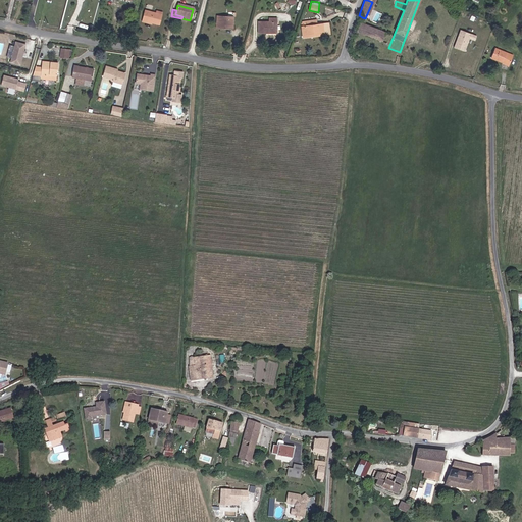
[(145,12),(143,20),(152,22),(151,23),(159,25),(161,15),(145,12)]
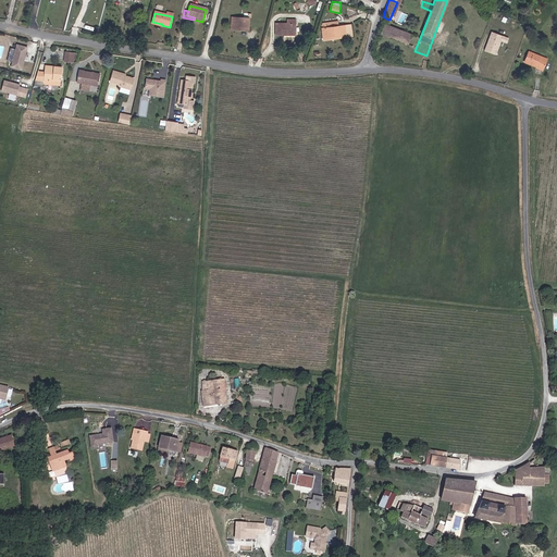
[(238,26),(246,27),(246,17),(229,16),(229,28),(238,29),(238,26)]
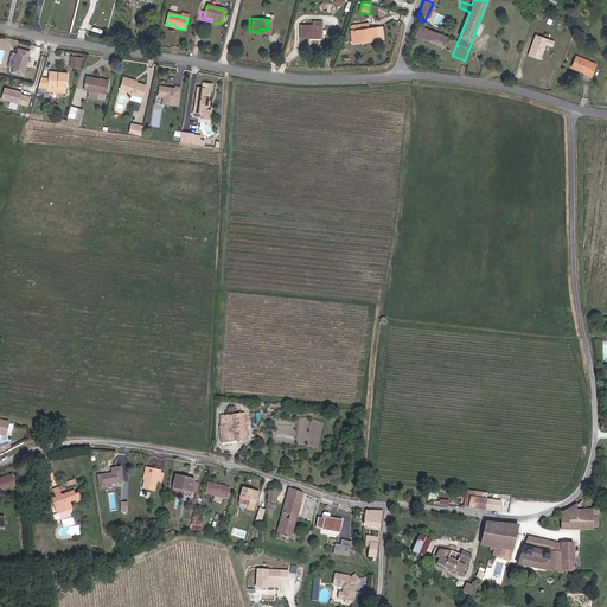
[(319,19),(311,19),(311,24),(298,25),(299,38),(317,37),(317,24),(319,24),(319,19)]
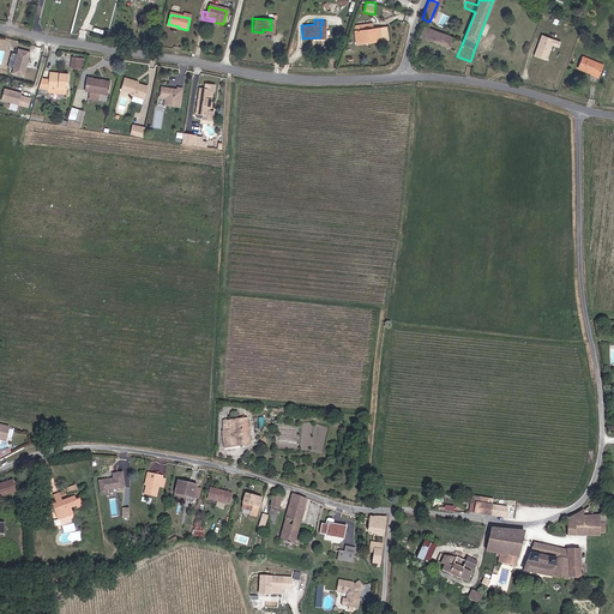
[(423,26),(419,37),(443,46),(446,35),(423,26)]
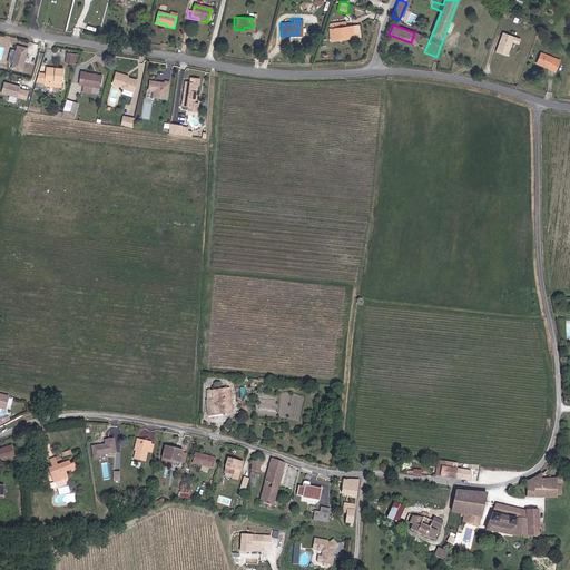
[(342,35),(342,37),(359,35),(357,26),(328,29),(330,37),(342,35)]
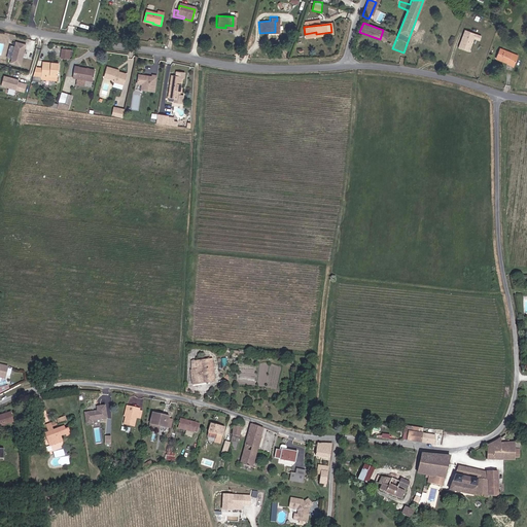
[(480,40),(482,35),(465,29),(458,47),(469,51),(475,38),(480,40)]
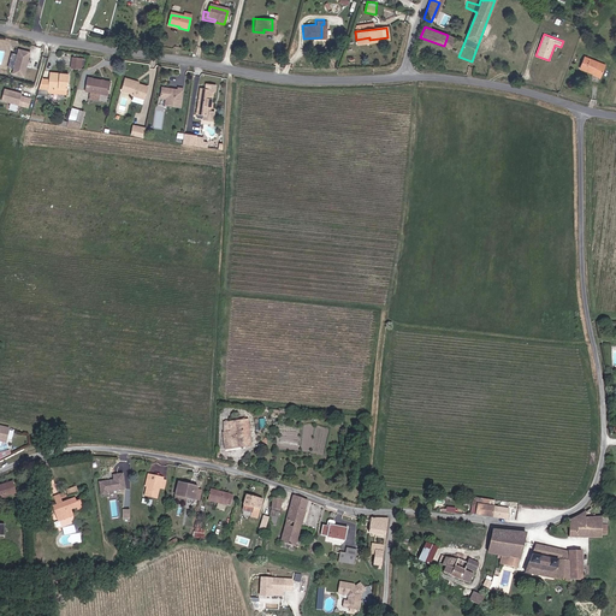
[(13,67),(12,73),(24,77),(31,51),(18,47),(17,53),(12,52),(9,66),(13,67)]
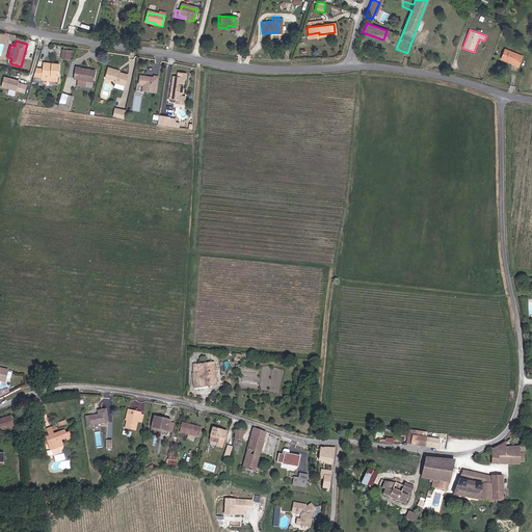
[(523,56),(504,50),(501,59),(512,63),(511,64),(519,68),(523,56)]
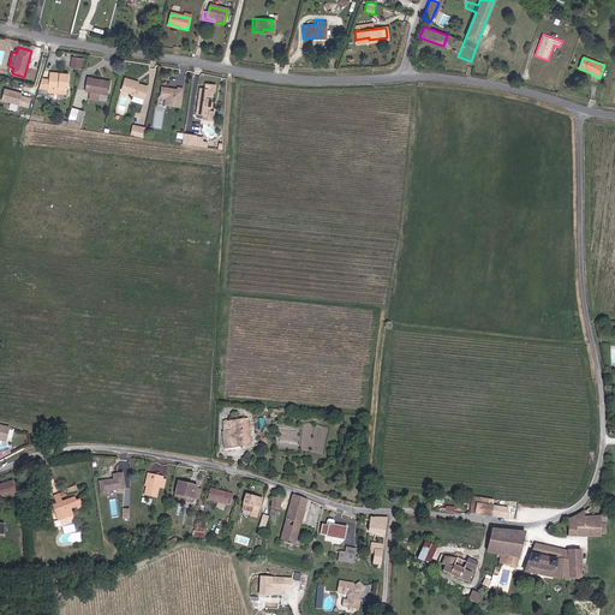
[(51,71),(49,79),(49,85),(66,88),(67,88),(69,73),(51,71)]
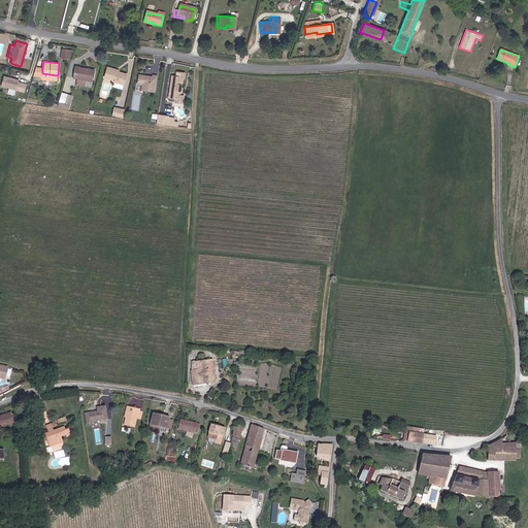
[(93,79),(95,68),(75,65),(73,76),(93,79)]
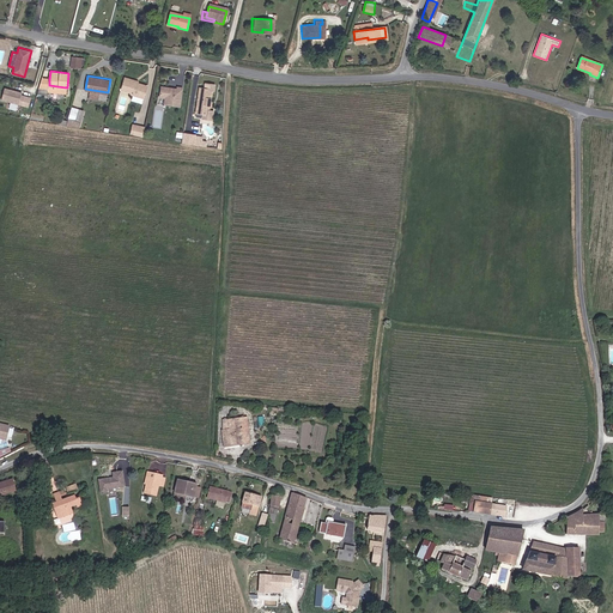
[(143,99),(146,86),(134,84),(135,82),(125,79),(121,90),(132,93),(133,96),(143,99)]
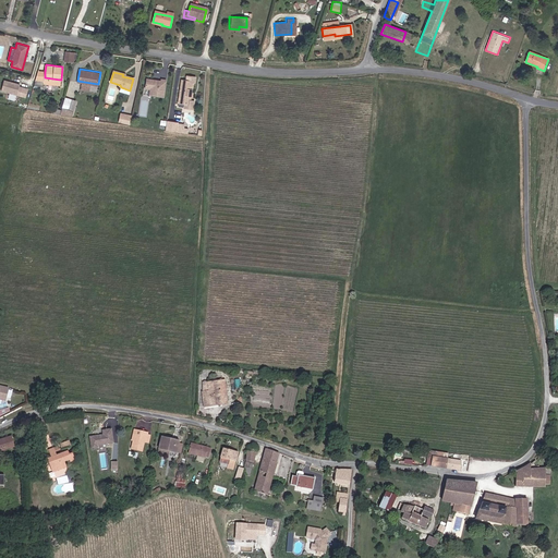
[(31,87),(4,80),(1,91),(10,93),(9,98),(16,100),(19,95),(27,97),(31,87)]
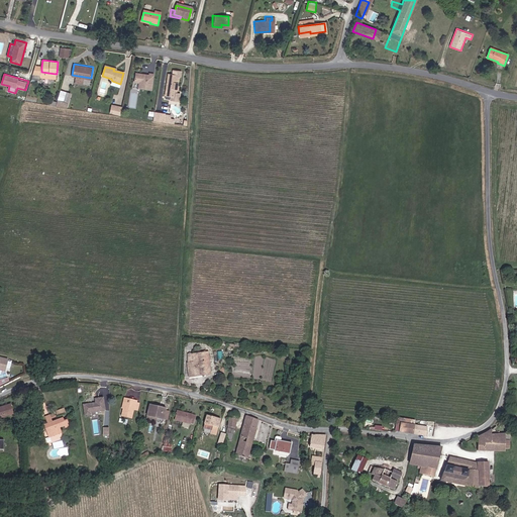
[(150,91),(152,75),(148,75),(147,77),(135,75),(134,83),(138,83),(137,89),(150,91)]
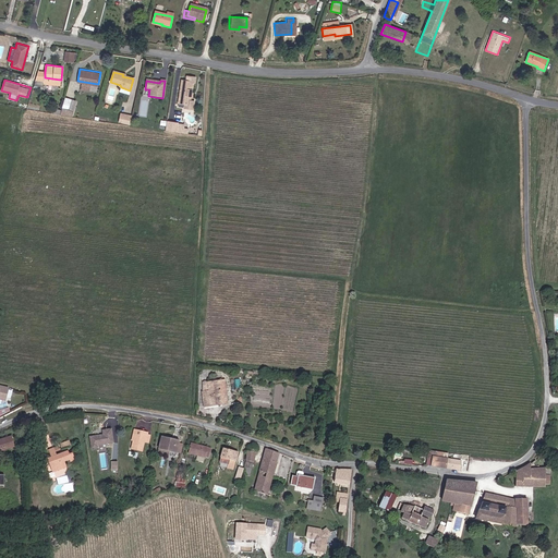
[(189,105),(190,98),(191,94),(192,83),(182,81),(179,102),(189,105)]
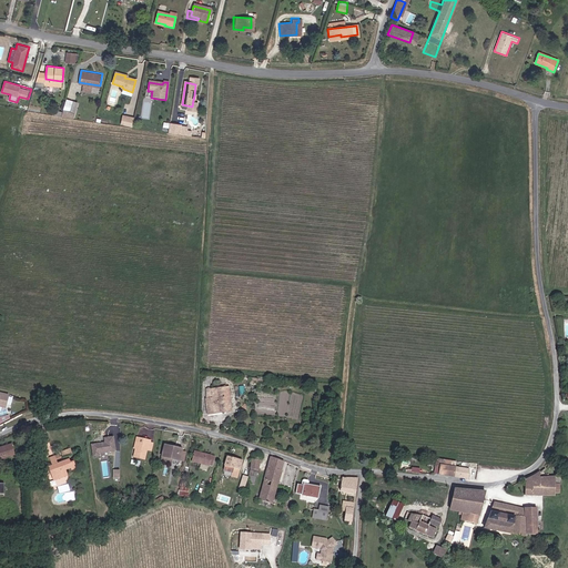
[(74,119),(79,101),(66,99),(62,117),(74,119)]
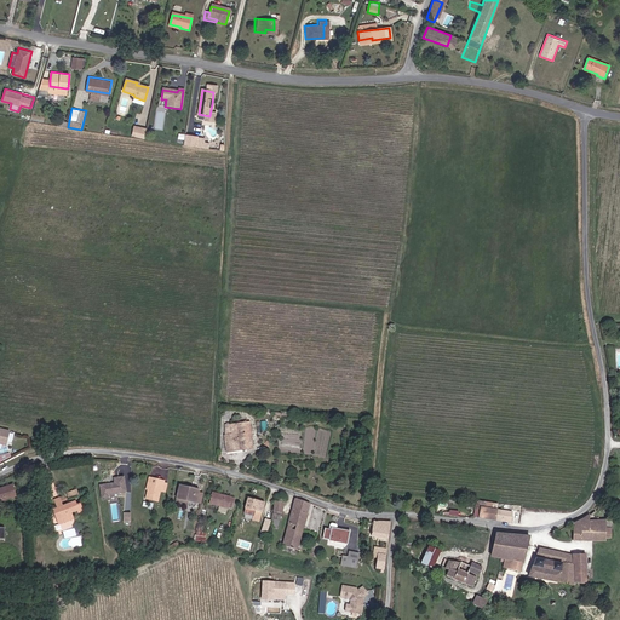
[(135,125),(132,135),(143,137),(145,127),(135,125)]
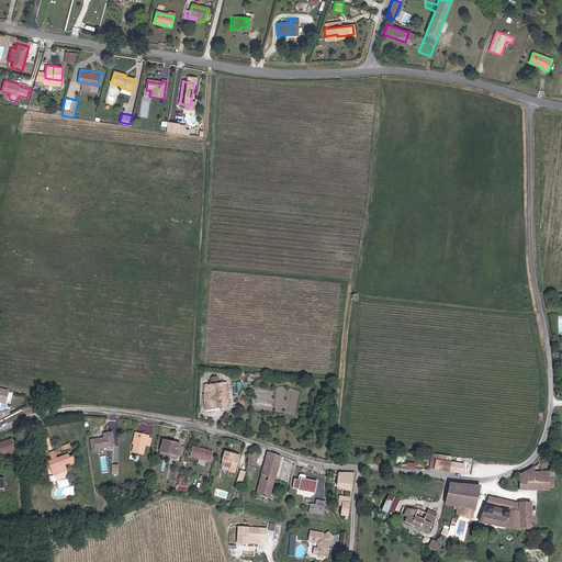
[(170,125),(167,125),(166,133),(178,134),(179,125),(170,124),(170,125)]
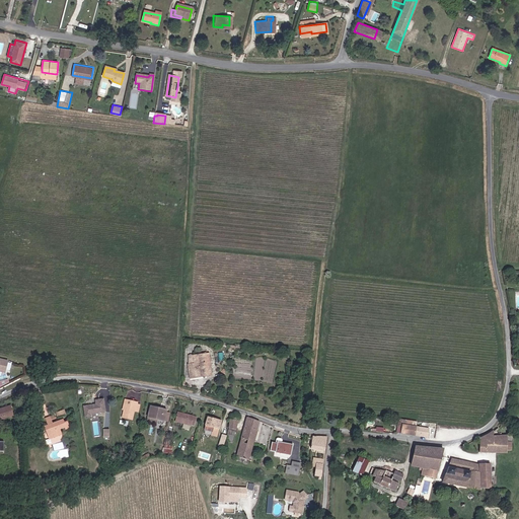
[(191,378),(211,375),(208,356),(207,355),(188,357),(191,378)]
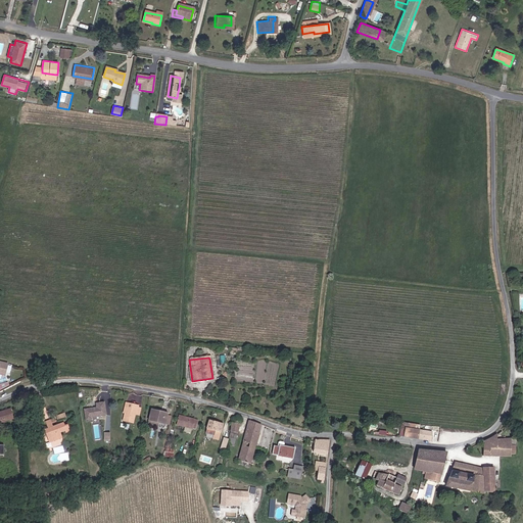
[(95,402),(96,406),(84,409),(86,419),(107,415),(105,400),(95,402)]
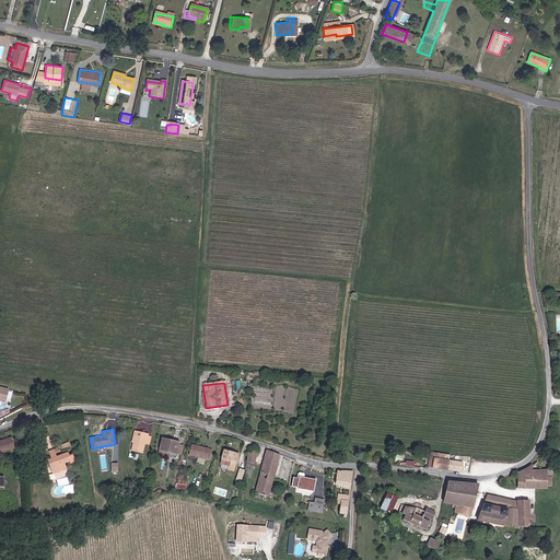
[(137,452),(149,455),(151,445),(155,446),(158,439),(152,436),(151,441),(141,438),(137,452)]
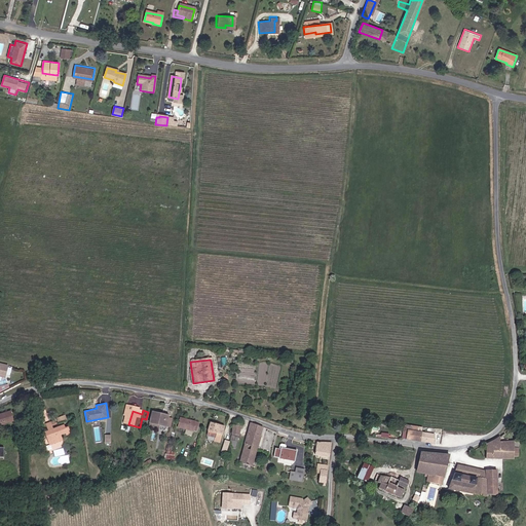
[(164,426),(171,428),(171,427),(173,419),(173,416),(158,412),(154,427),(163,430),(164,426)]
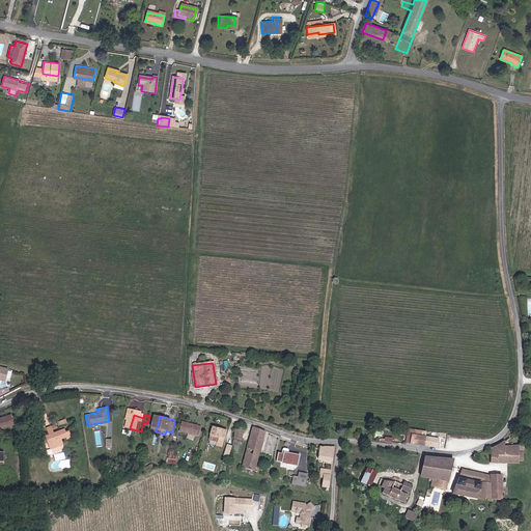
[(7,419),(0,421),(0,428),(8,426),(12,425),(10,417),(6,418),(7,419)]
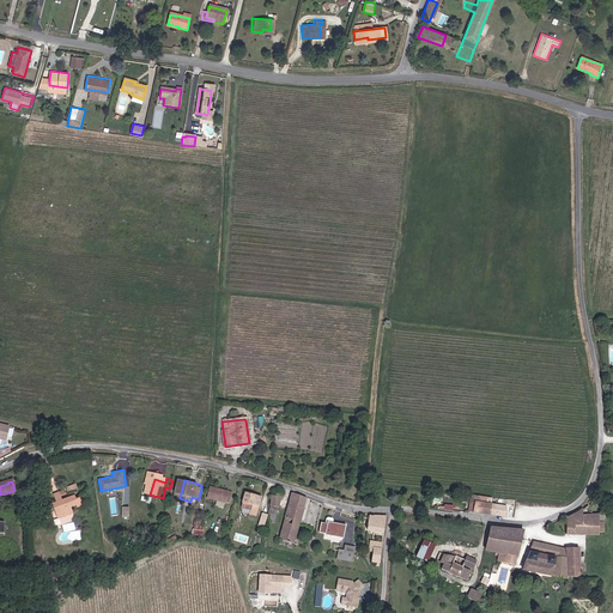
[(82,485),(60,493),(61,497),(83,489),(82,485)]
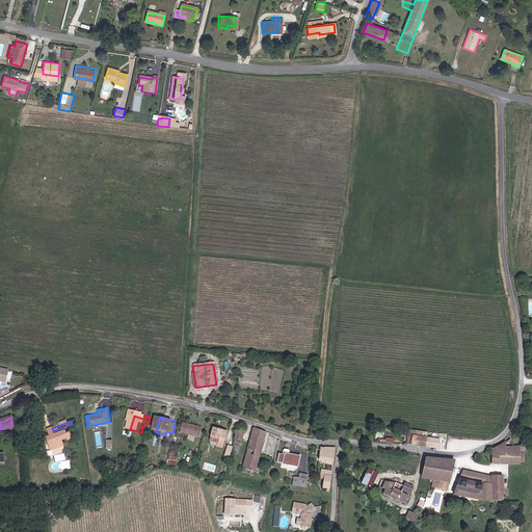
[(200,439),(205,440),(208,428),(187,424),(185,434),(191,436),(200,439)]
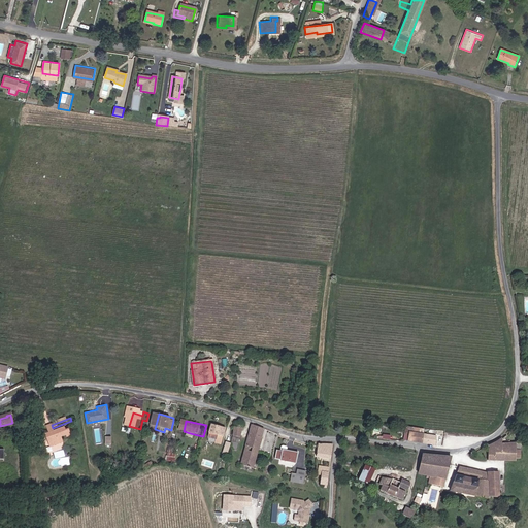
[(225,428),(211,424),(209,434),(216,435),(213,444),(221,447),(225,428)]
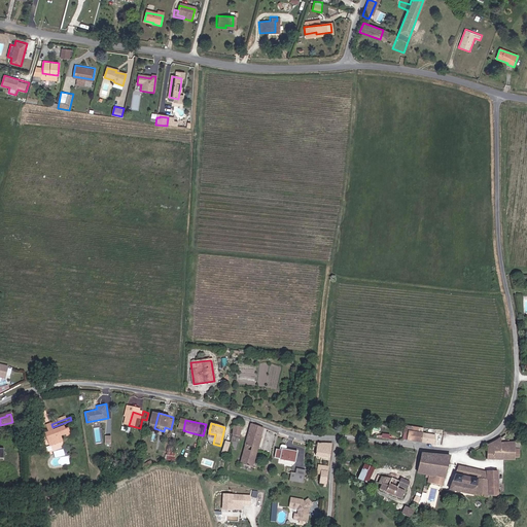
[(241,464),(254,468),(265,427),(252,424),(247,444),(241,464)]
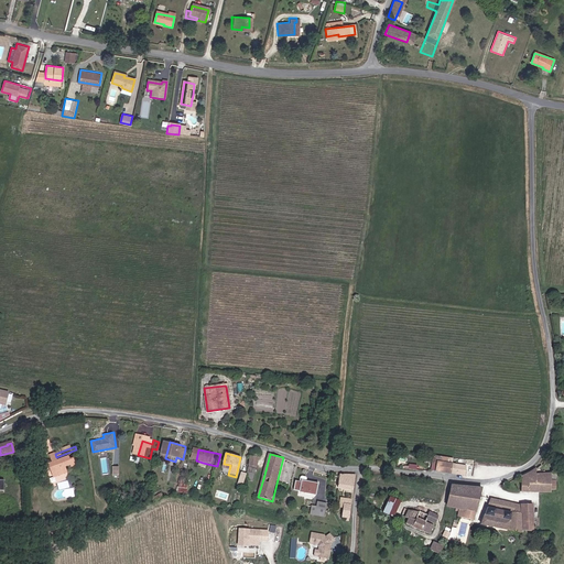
[(57,461),(53,463),(49,464),(53,475),(57,473),(60,476),(68,473),(66,466),(73,464),(74,467),(77,465),(74,455),(57,461)]
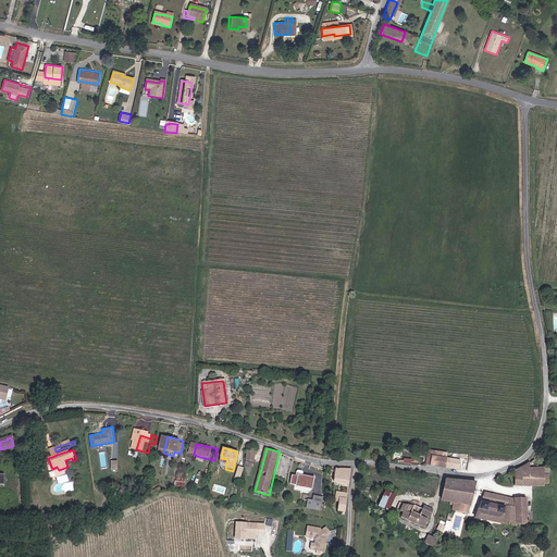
[(246,452),(244,468),(251,469),(254,453),(246,452)]
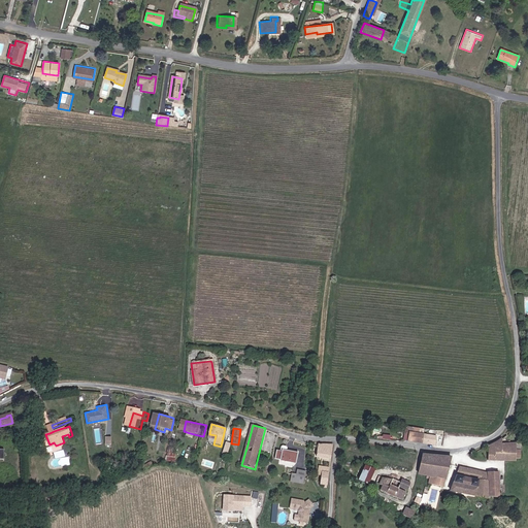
[(407,441),(430,446),(435,447),(436,437),(409,433),(407,441)]
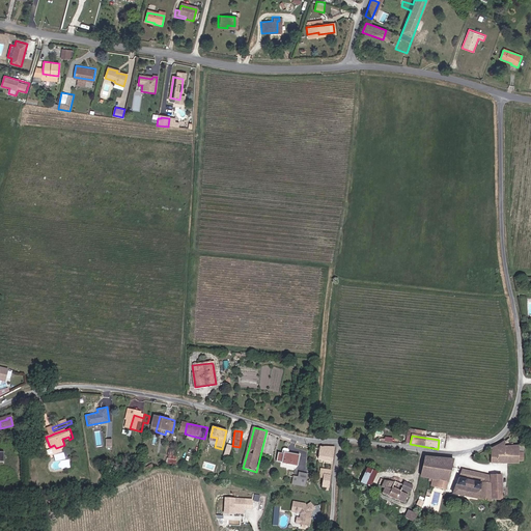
[(505,445),(505,440),(503,442),(491,449),(492,463),(521,464),(521,445),(505,445)]
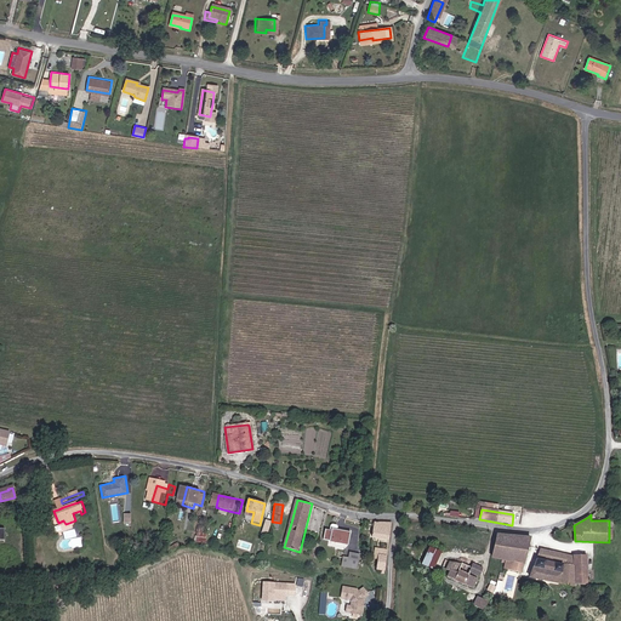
[(374,539),(389,541),(391,524),(375,522),(374,539)]
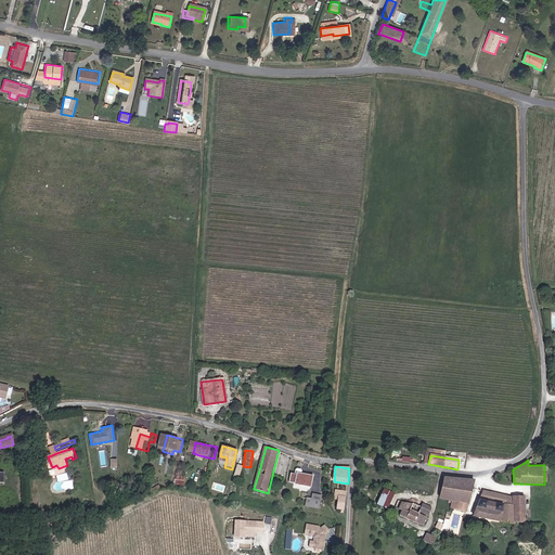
[(312,486),(315,476),(304,473),(305,469),(304,468),(300,467),(298,468),(297,473),(293,472),(291,480),(312,486)]
